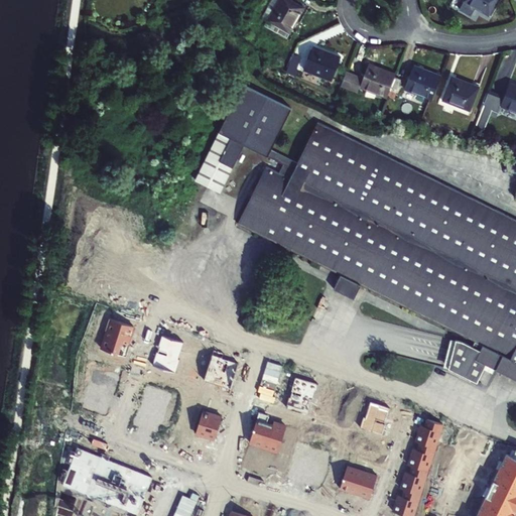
[(277,0),(262,28),(283,39),(301,9),(287,1),(287,0),(277,0)]
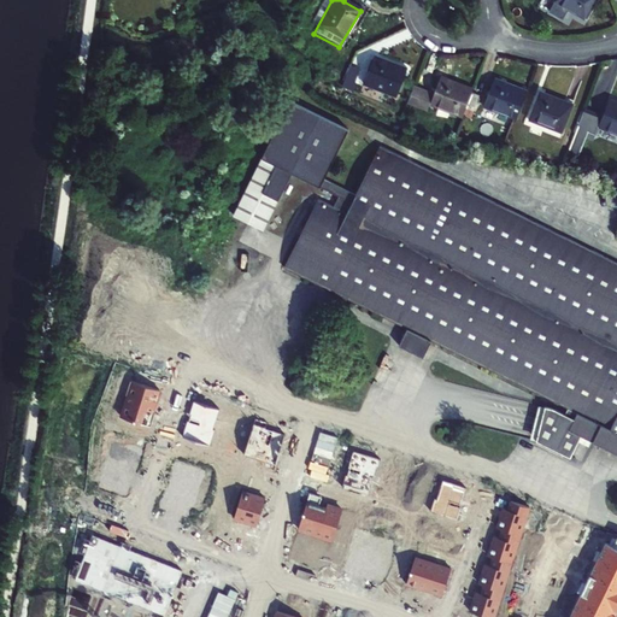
[(595,0),(553,0),(553,3),(586,21),(595,0)]
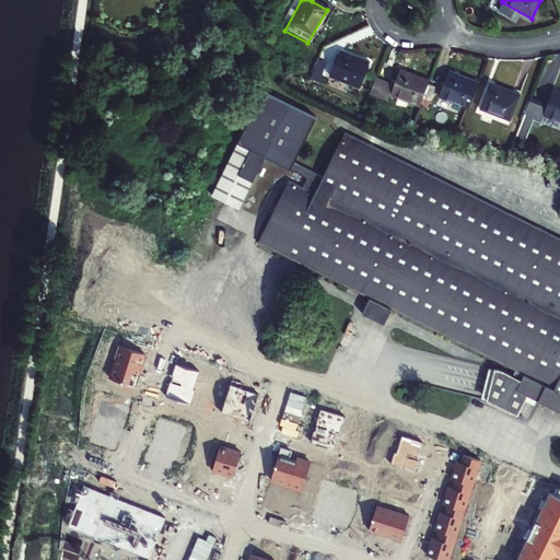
[(365,66),(339,54),(334,68),(327,65),(321,79),(354,93),(365,66)]
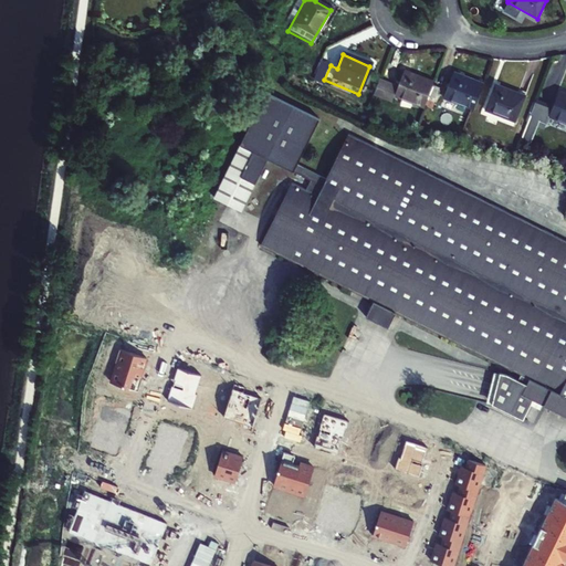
[(399,84),(379,76),(375,88),(425,109),(429,100),(435,85),(436,82),(405,70),(399,84)]
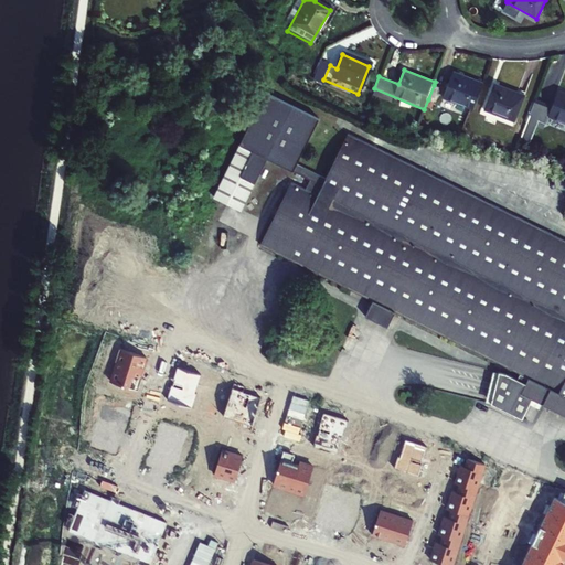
[(473,112),(484,83),(454,72),(444,99),(473,112)]
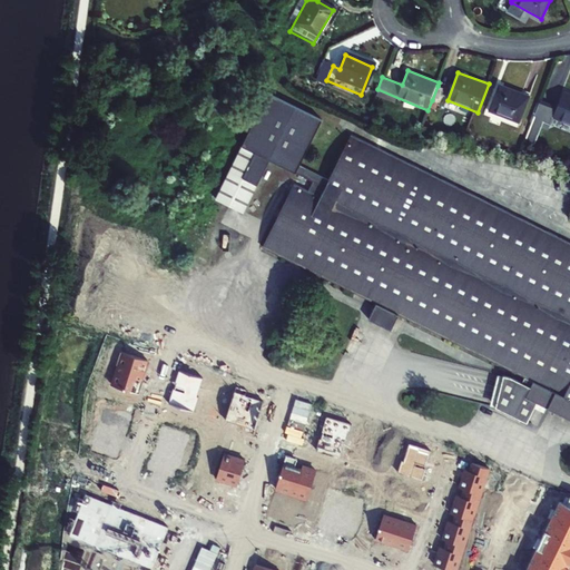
[(444,88),(438,86),(432,100),(439,102),(444,88)]
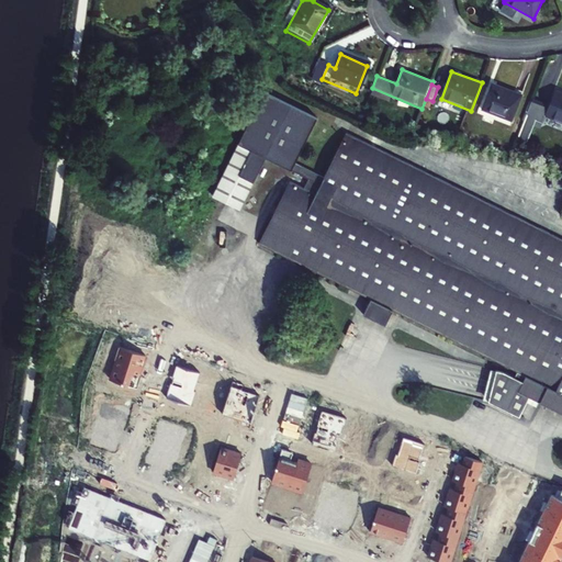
[(520,97),(492,86),(484,109),(512,120),(520,97)]
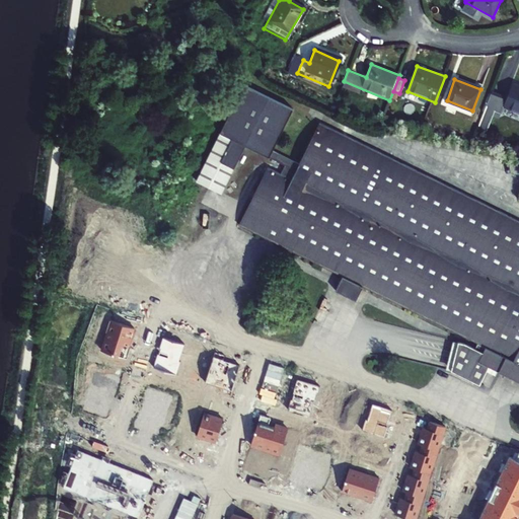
[(354,299),(361,285),(430,320),(482,347),(479,352),(461,343),(446,370),(475,384),(485,366),(518,383),(518,222),(325,123),(303,163),(278,150),(299,109),(250,84),(225,133),(237,139),(225,162),(238,169),(250,145),(288,165),(283,172),(271,165),(239,223),(341,275),(334,289),(354,299)]
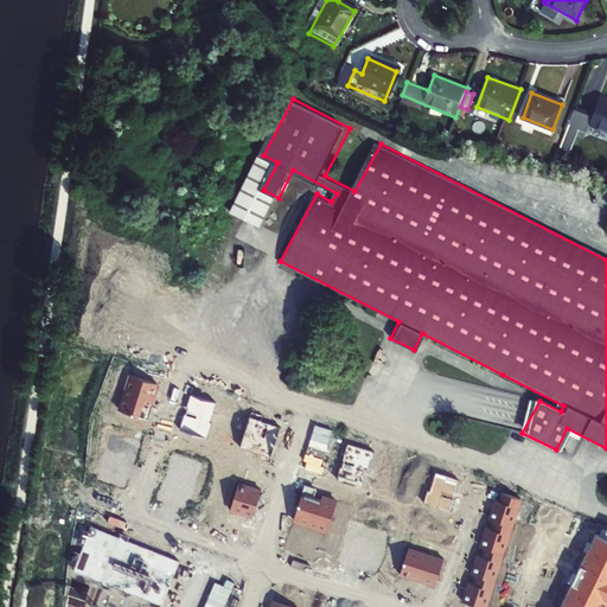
[(606,134),(606,102),(600,100),(593,116),(573,109),(567,127),(586,134),(588,127),(606,134)]
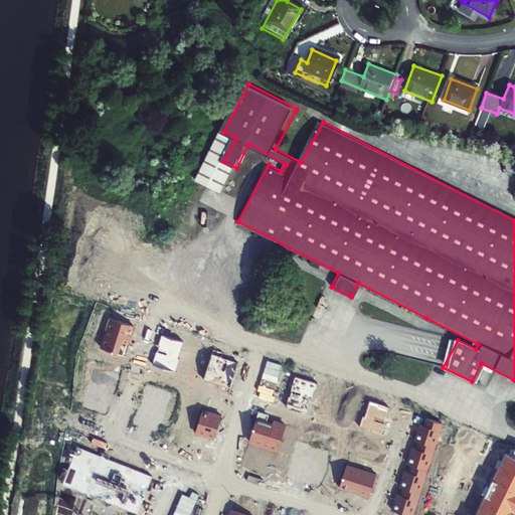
[(106,331),(101,348),(125,356),(129,345),(124,343),(126,337),(128,338),(132,326),(108,318),(104,330),(106,331)]
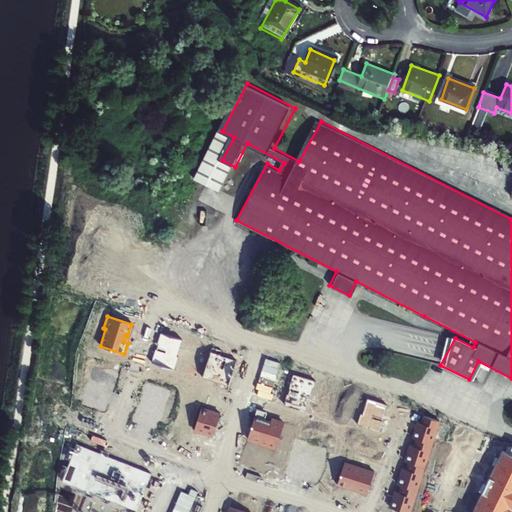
[(154,349),(150,363),(173,370),(177,357),(176,356),(181,340),(160,333),(156,343),(157,344),(155,350),(154,349)]
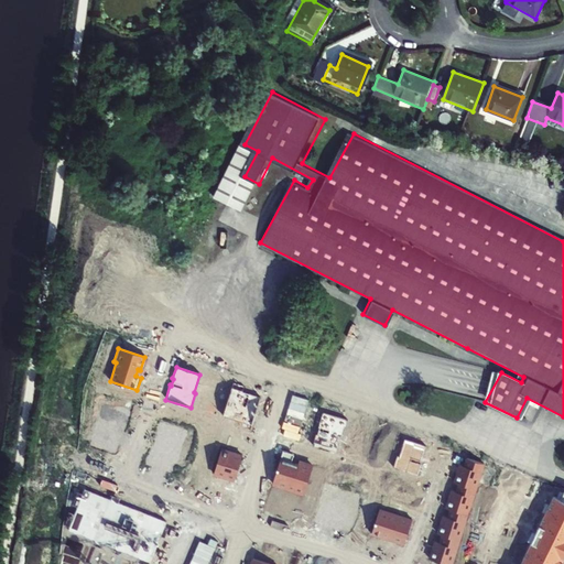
[(231,384),(221,418),(250,427),(259,400),(248,396),(247,399),(240,397),(242,389),(231,384)]
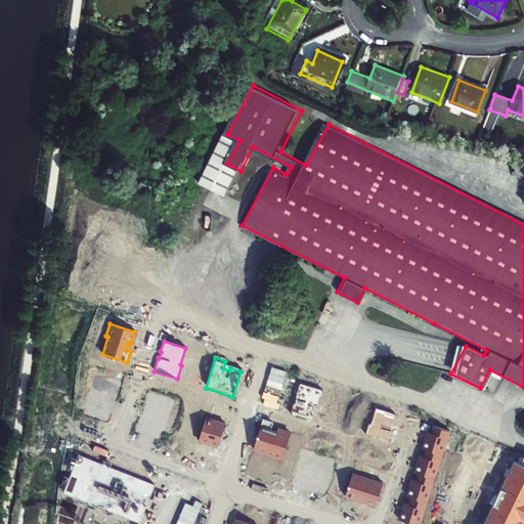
[(292,403),(289,415),(310,421),(315,404),(317,404),(321,391),(298,383),(294,397),(295,397),(293,403),(292,403)]
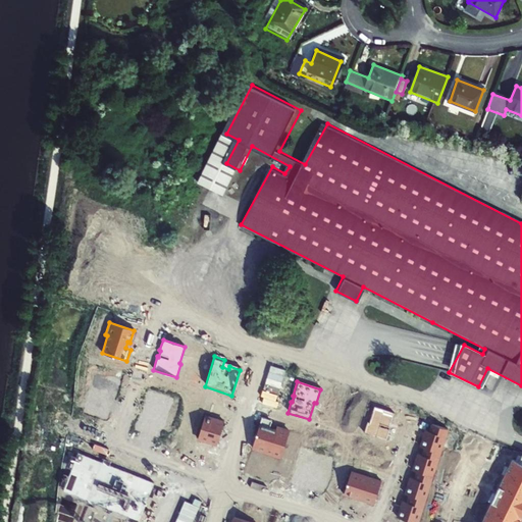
[(392,413),(372,407),(367,423),(365,422),(361,432),(384,440),(387,429),(386,429),(392,413)]
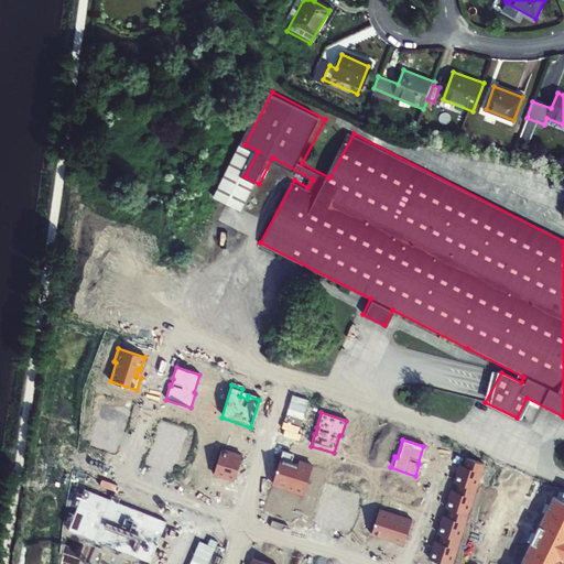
[(219,451),(212,476),(232,483),(240,457),(219,451)]
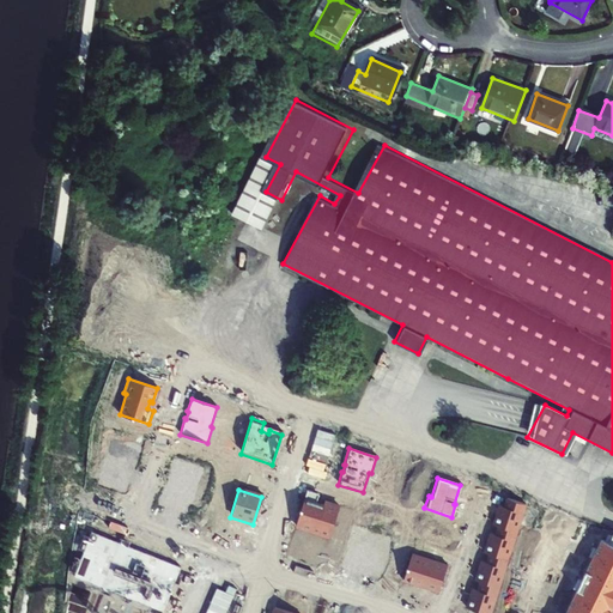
[(316,493),(304,490),(293,526),(327,536),(338,507),(322,502),(321,504),(314,502),(316,493)]
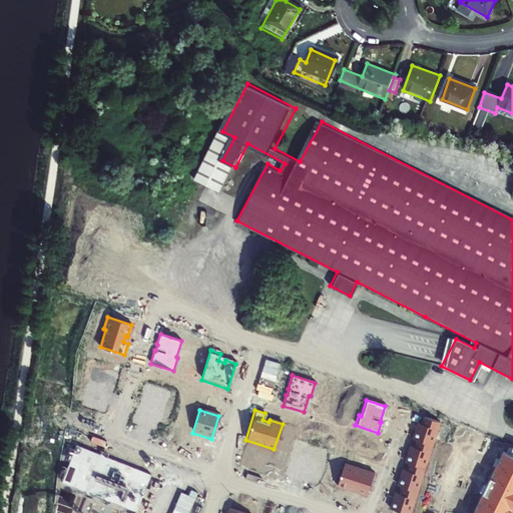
[(416,424),(410,440),(414,441),(430,447),(437,423),(422,418),(420,425),(416,424)]
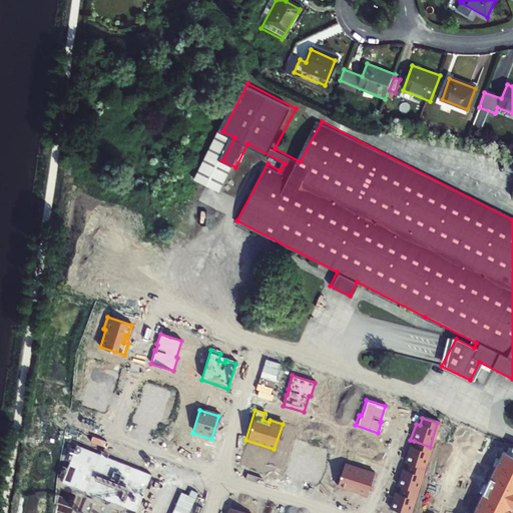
[(408,447),(403,463),(407,464),(422,470),(430,447),(414,441),(412,448),(408,447)]
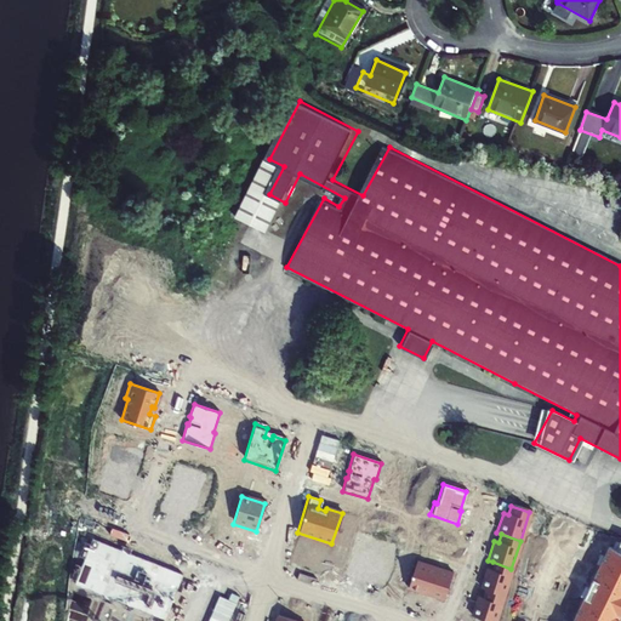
[(607,550),(570,620),(614,620),(620,608),(620,540),(614,553),(607,550)]
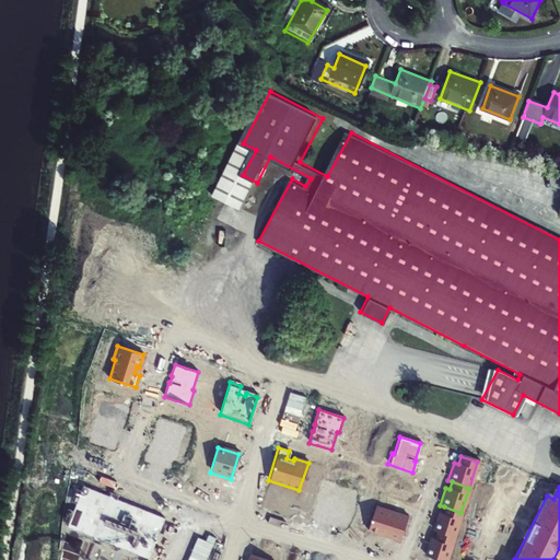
[(436,513),(431,531),(435,533),(453,538),(461,513),(444,506),(442,514),(436,513)]
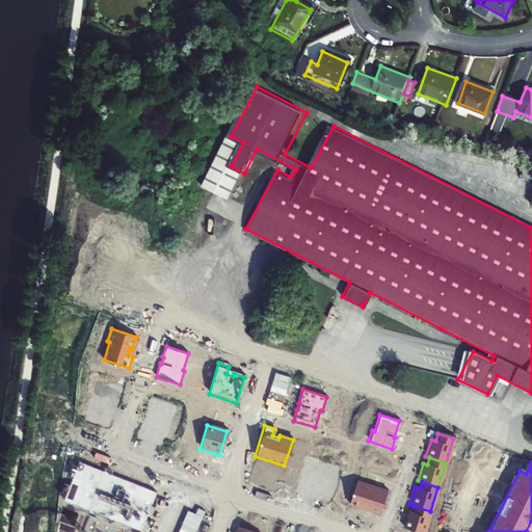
[(355,482),(347,504),(357,508),(358,507),(364,509),(364,510),(377,515),(387,493),(373,487),(372,488),(355,482)]
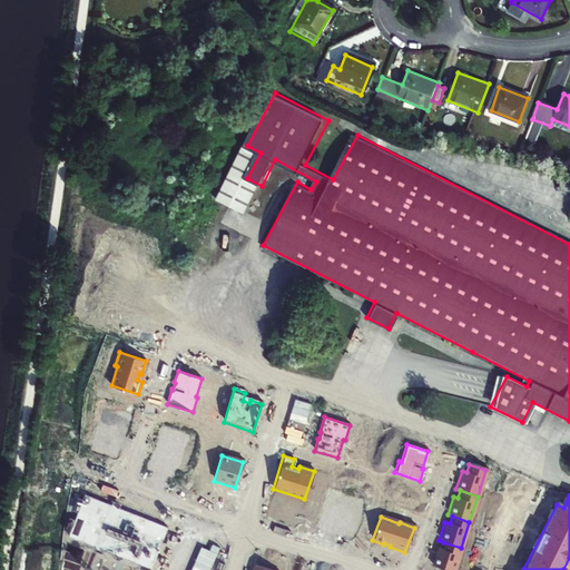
[(453,569),(461,548),(443,542),(441,549),(436,548),(431,566),(442,569),(453,569)]
